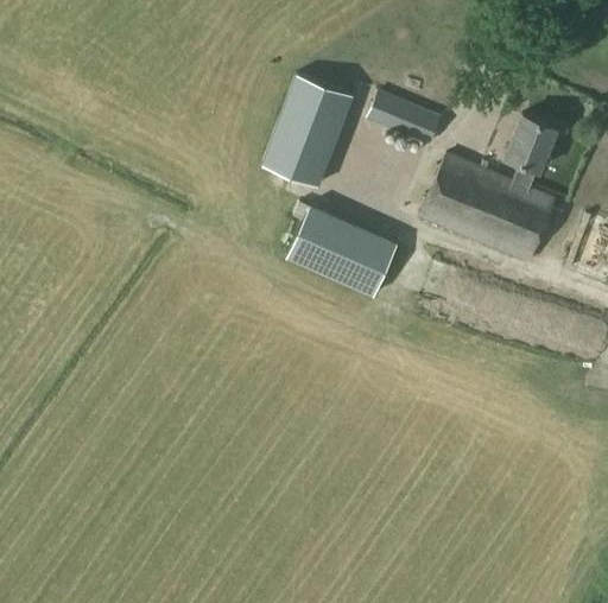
[(297,75),(261,164),(317,185),(352,96),(297,75)]
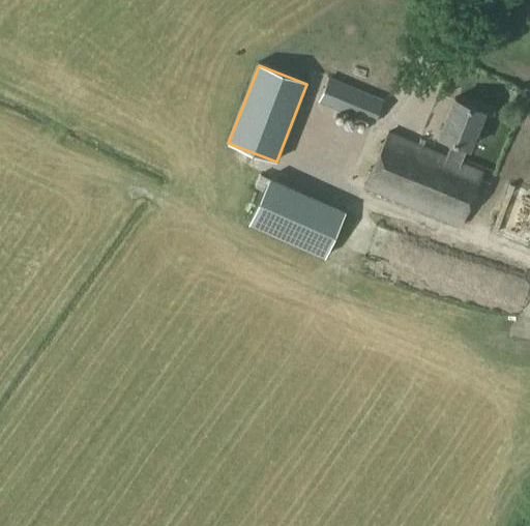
[(372,126),(381,104),(330,83),(320,105),(372,126)]
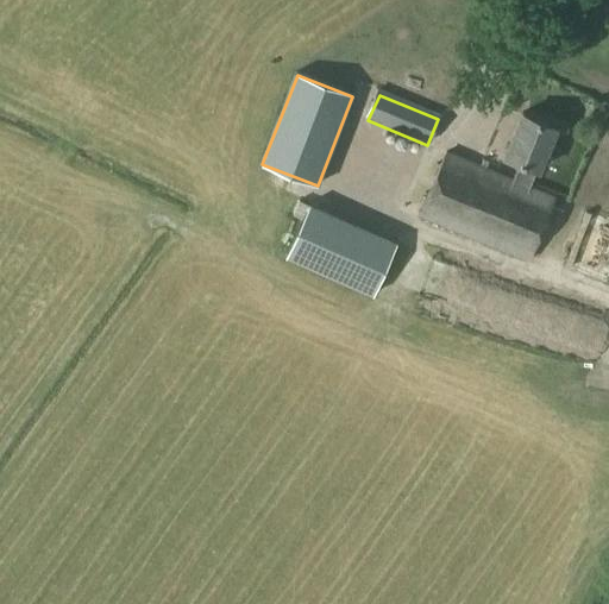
[(557,131),(522,115),(503,161),(519,167),(513,182),(446,155),(418,220),(528,265),(554,200),(531,189),(537,175),(539,175),(557,131)]
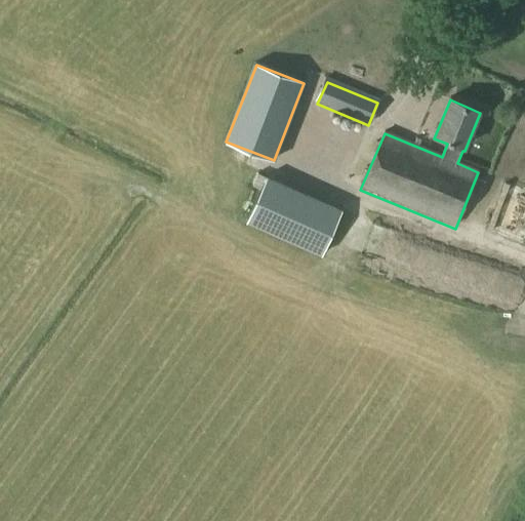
[(341,211),(267,178),(246,224),(322,257),(341,211)]
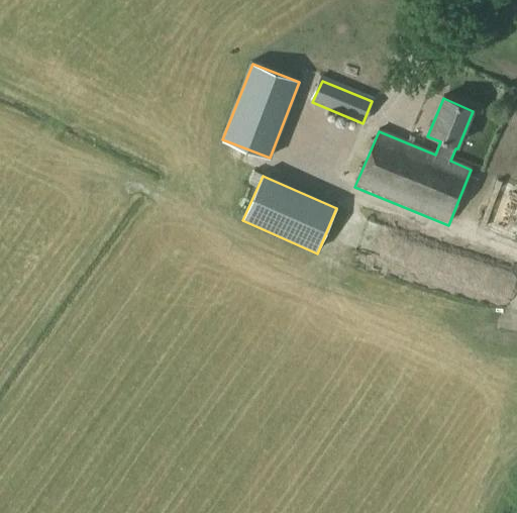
[(516,229),(516,199),(485,192),(478,221),(516,229)]
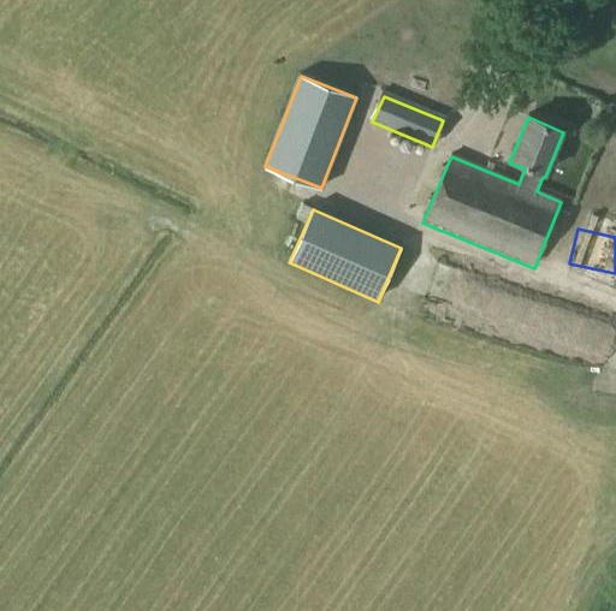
All buildings are outlined.
